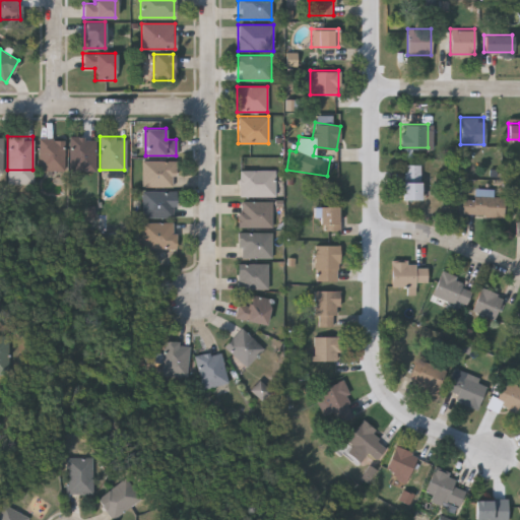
[(39,170),(39,137),(62,137),(62,170),(39,170)]
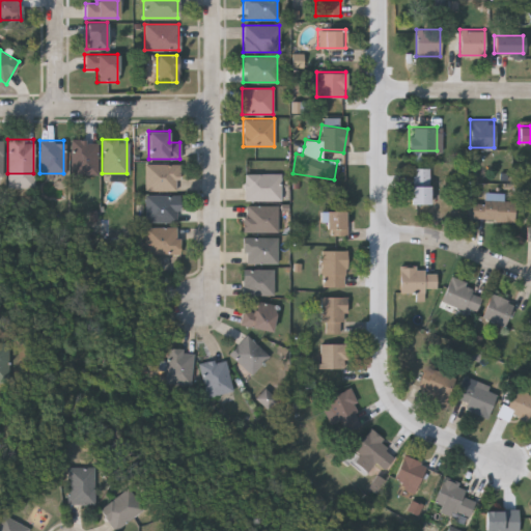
[(71,140),(95,140),(95,173),(71,173),(71,140)]
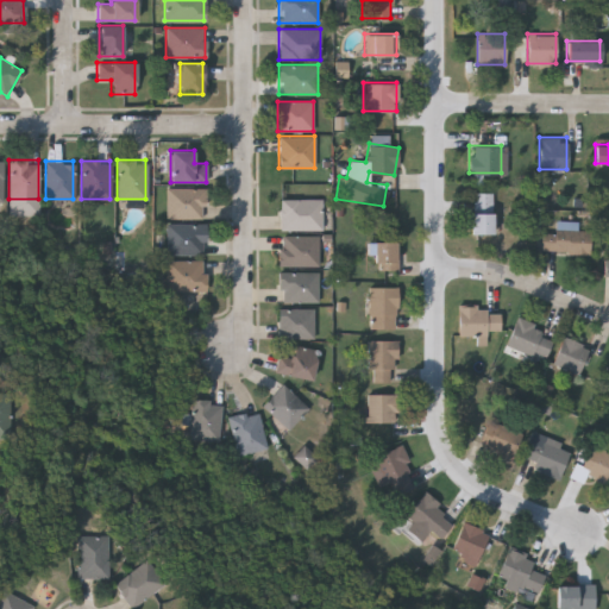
[(165,188),(205,188),(205,218),(165,218),(165,188)]
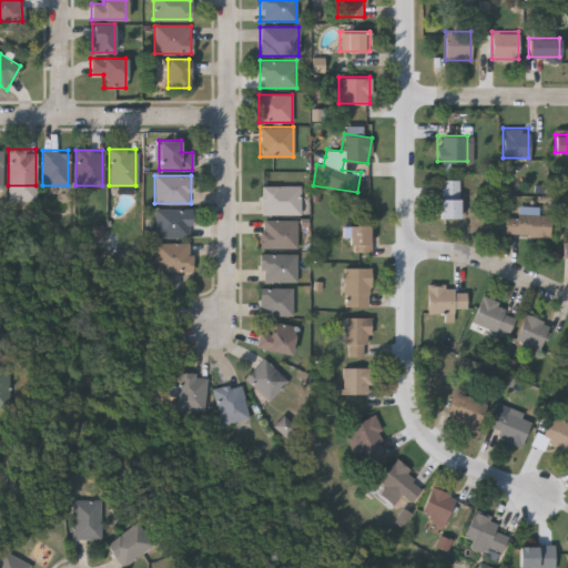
[(458,179),(458,216),(438,216),(438,179),(458,179)]
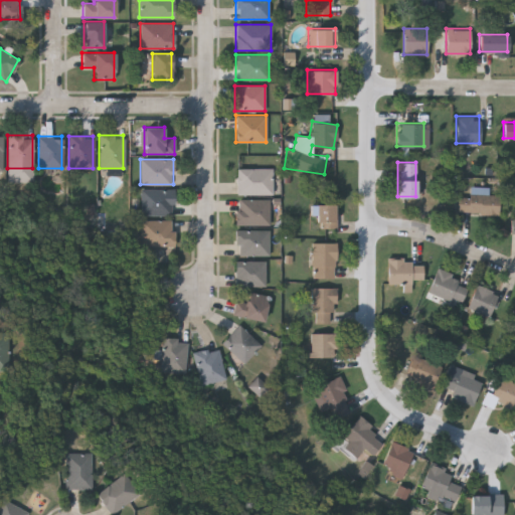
[(235,193),(235,168),(272,168),(272,193),(235,193)]
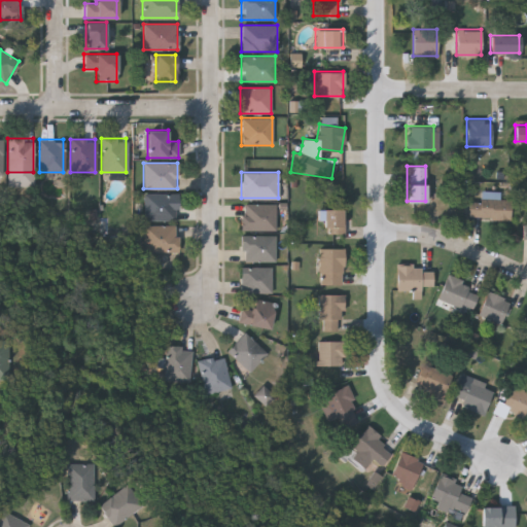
[(176,194),(176,220),(144,220),(144,194),(176,194)]
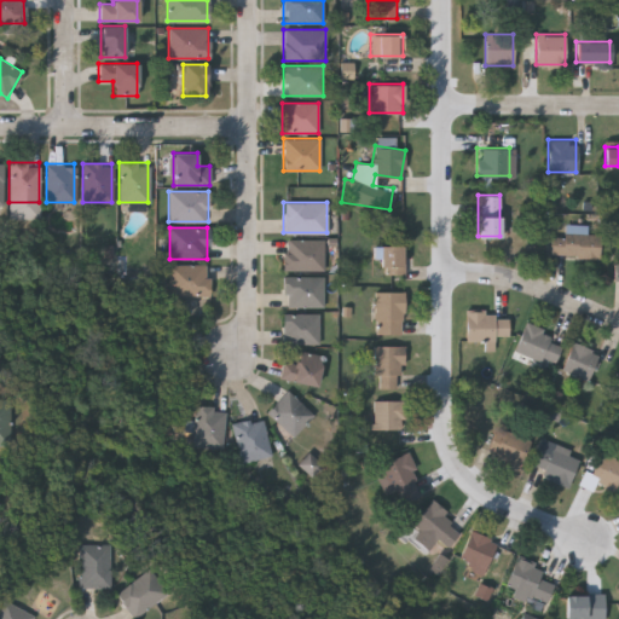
[(599,255),(549,255),(549,232),(599,233),(599,255)]
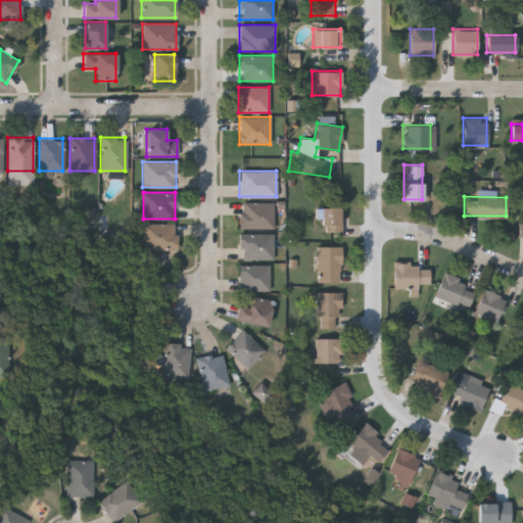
[(239,228),(239,202),(273,202),(273,228),(239,228)]
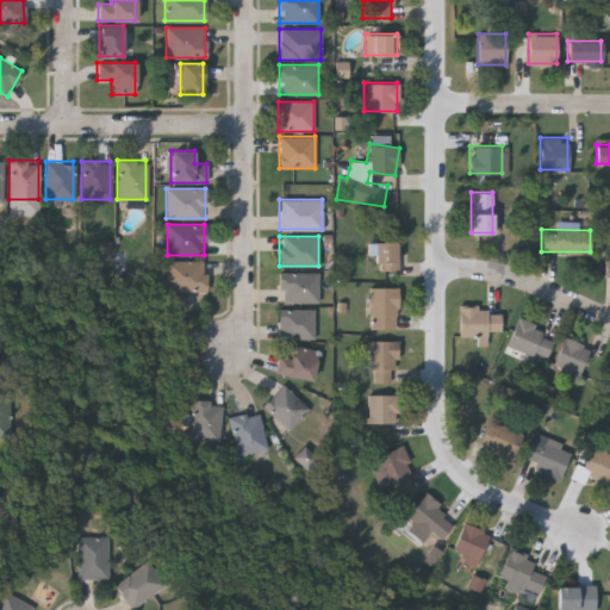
[(373,242),(397,242),(397,271),(373,271),(373,242)]
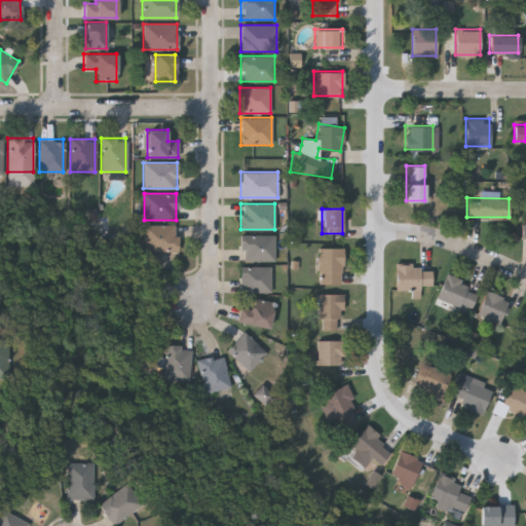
[(142,251),(142,225),(178,225),(178,251),(142,251)]
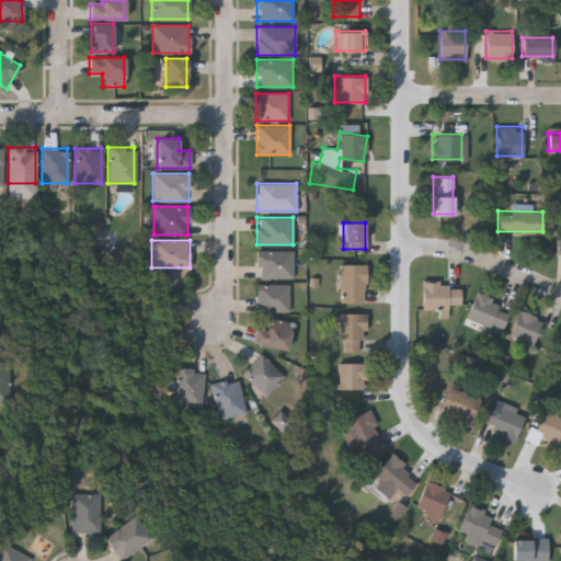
[(256,278),(256,250),(293,250),(293,278),(256,278)]
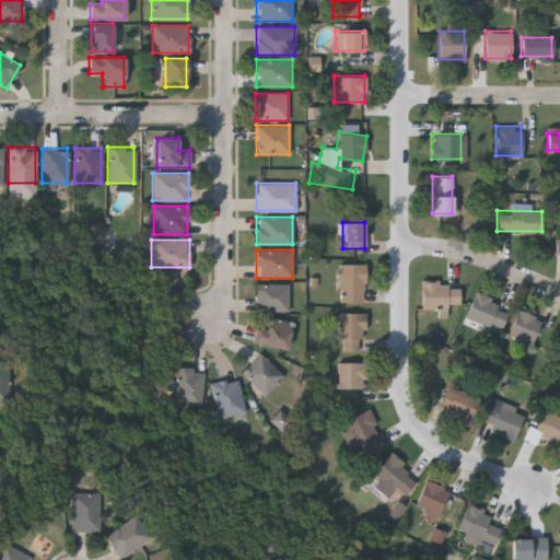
[(338,263),(364,263),(364,301),(338,301),(338,263)]
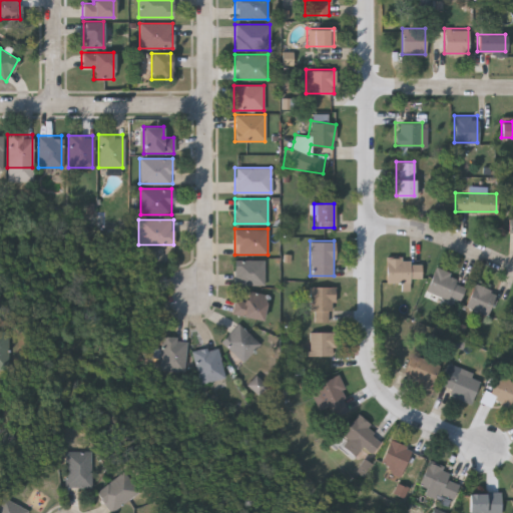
[(264,260),(264,284),(233,284),(233,260),(264,260)]
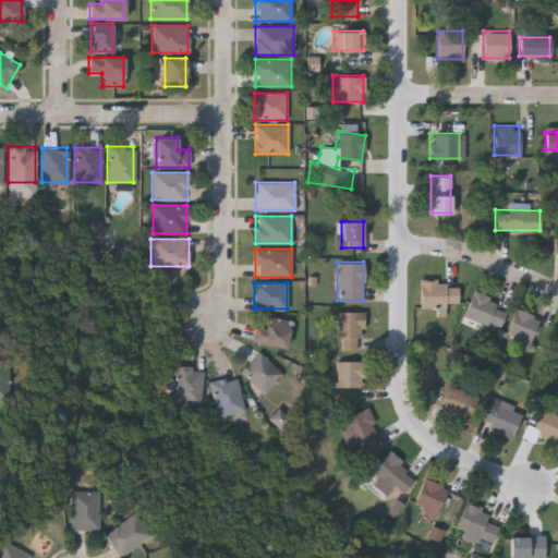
[(420,306),(420,282),(458,282),(458,306),(420,306)]
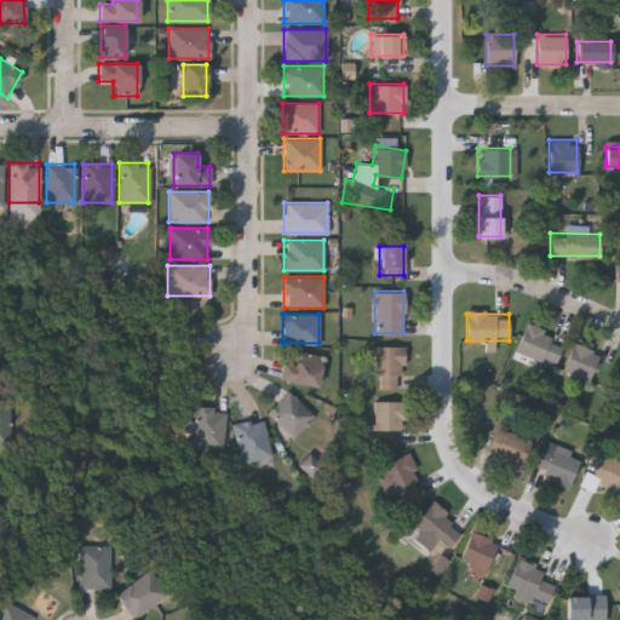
[(554,365),(515,350),(526,322),(552,333),(550,340),(561,345),(554,365)]
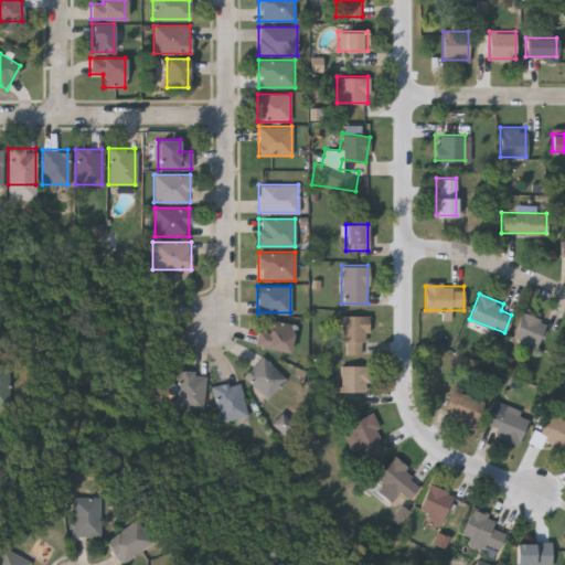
[(512,338),(521,312),(545,320),(536,345),(512,338)]
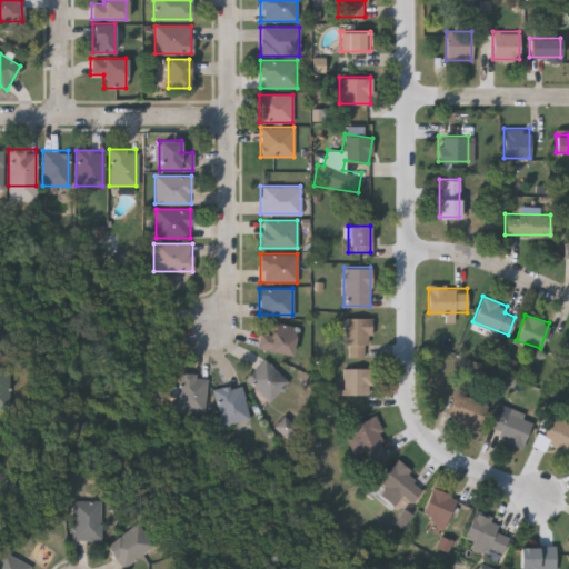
[(370,317),(370,343),(342,343),(342,317),(370,317)]
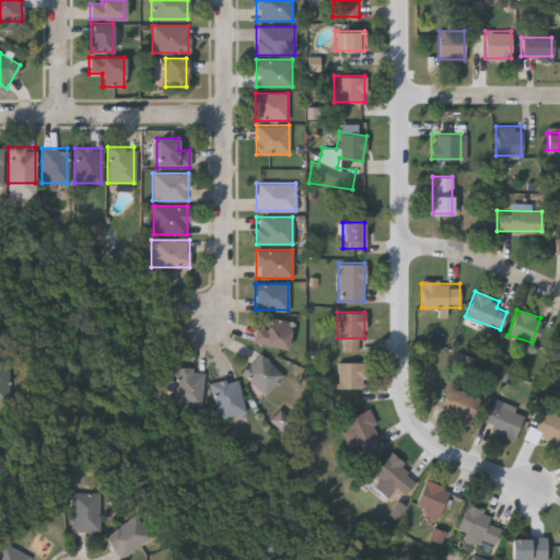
[(256,326),(268,328),(270,317),(291,322),(286,350),(252,343),(256,326)]
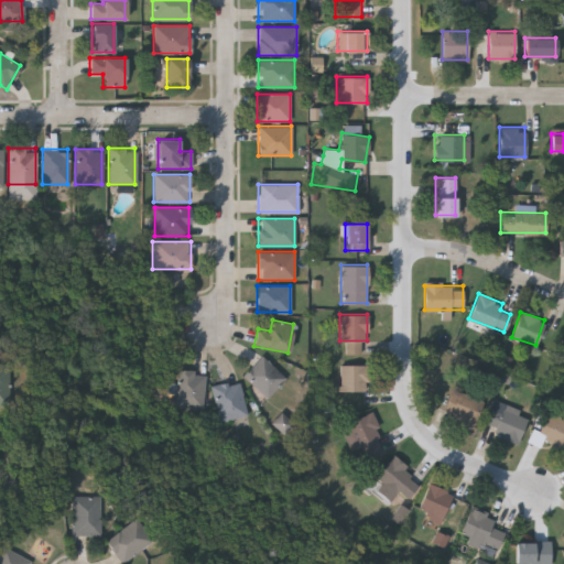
[(285,378),(266,398),(242,375),(261,356),(285,378)]
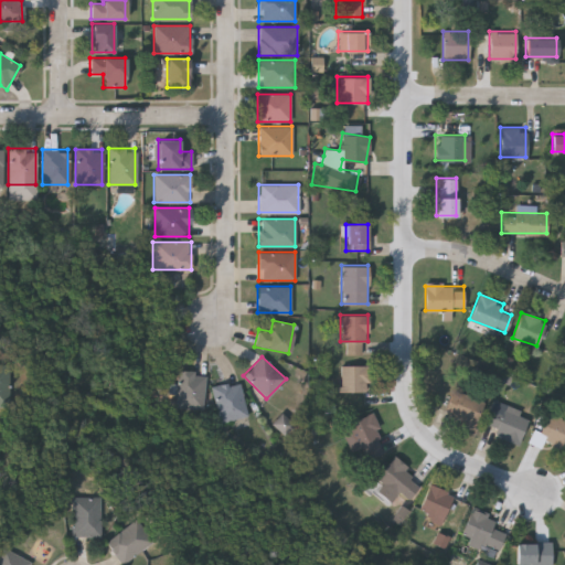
[(0,363),(9,363),(8,408),(0,408),(0,363)]
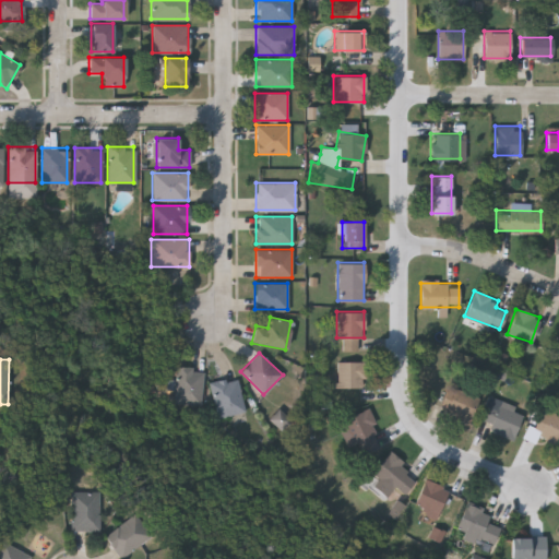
[(336,361),(364,361),(364,388),(336,388),(336,361)]
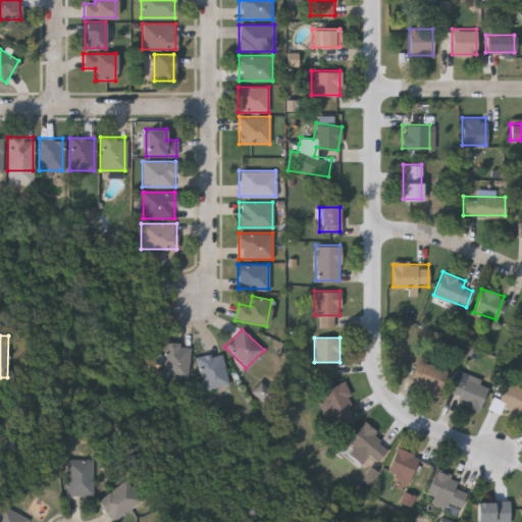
[(188,345),(188,377),(162,377),(163,344),(188,345)]
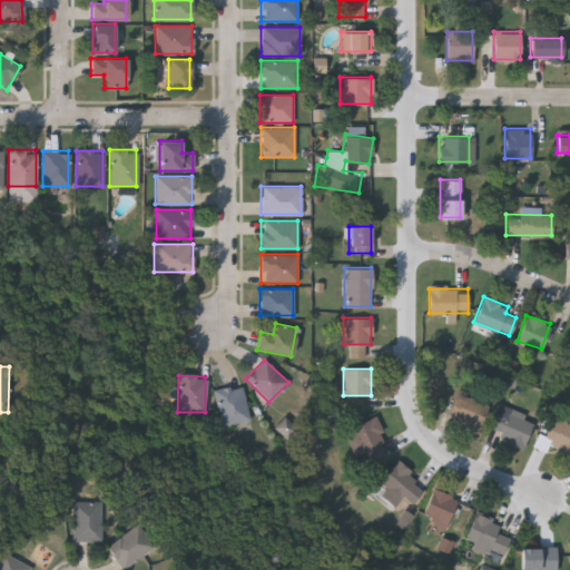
[(249,420),(222,426),(213,391),(241,384),(249,420)]
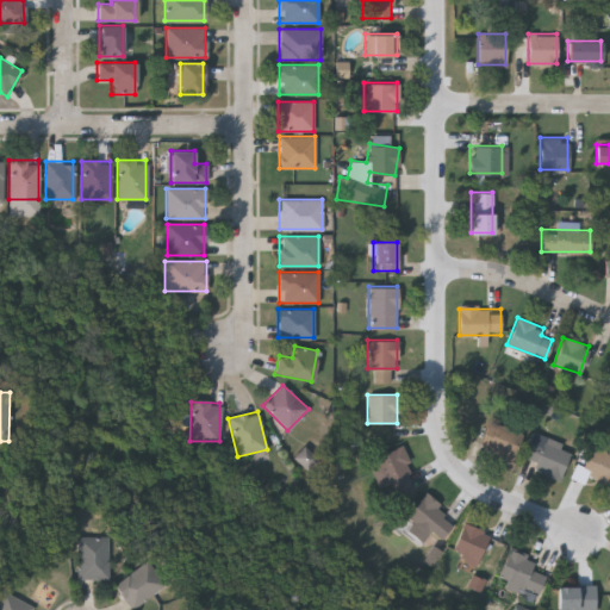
[(479,448),(491,421),(523,435),(511,462),(479,448)]
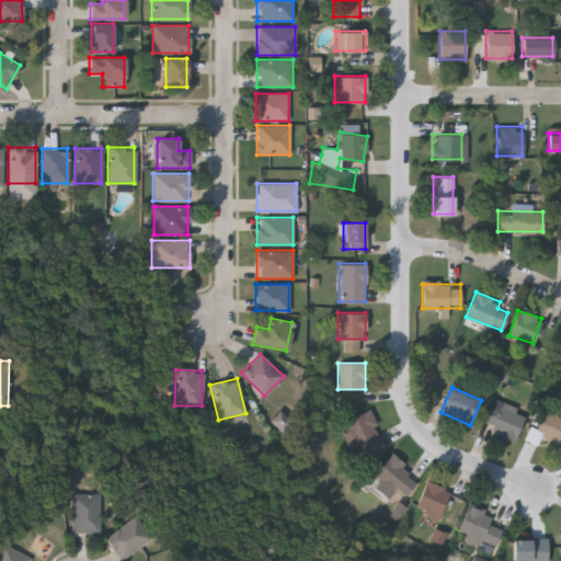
[(523,414),(515,442),(480,432),(487,404),(523,414)]
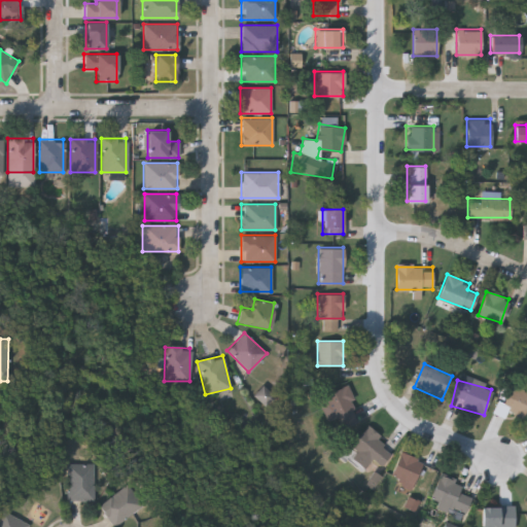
[(255,396),(268,408),(276,397),(264,386),(255,396)]
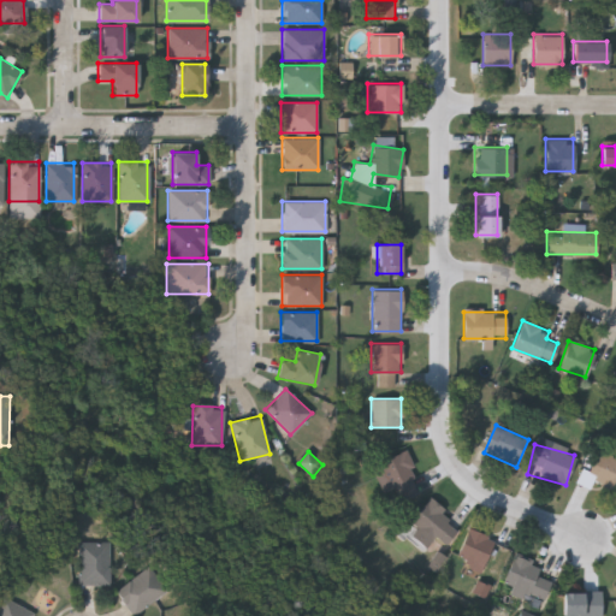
[(421,491),(391,507),(371,467),(401,451),(421,491)]
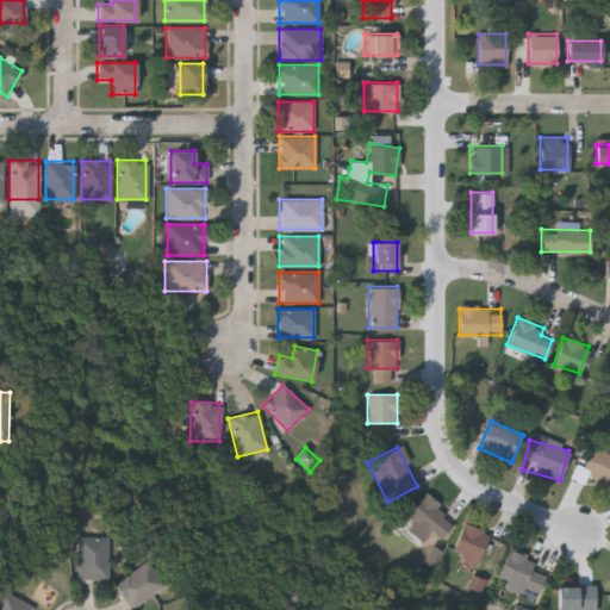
[(609,454),(609,486),(583,473),(596,447),(609,454)]
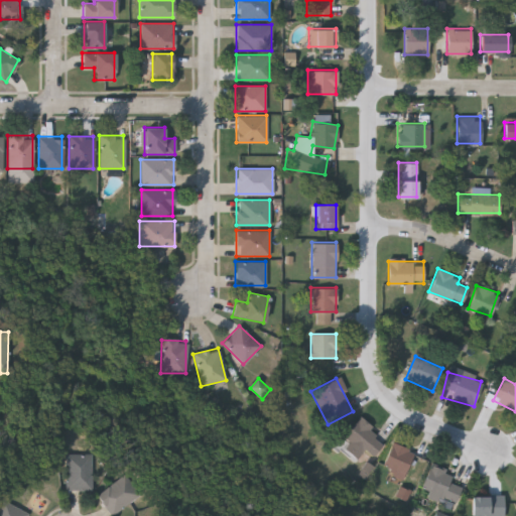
[(342,437),(357,418),(385,440),(372,457),(364,449),(356,459),(343,448),(348,441),(342,437)]
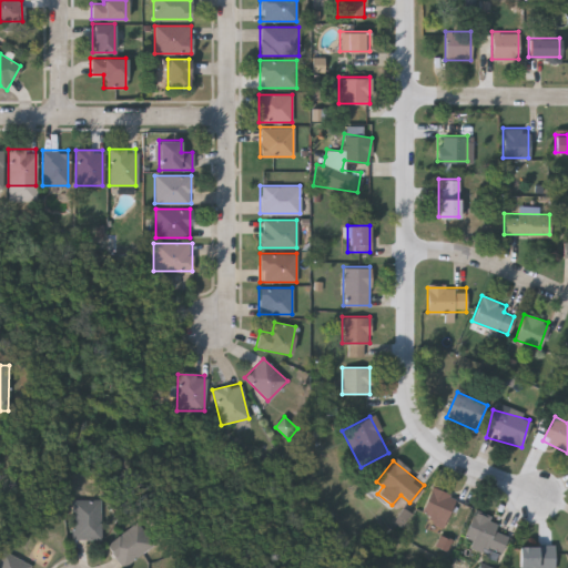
[(440,526),(418,514),(434,486),(456,499),(440,526)]
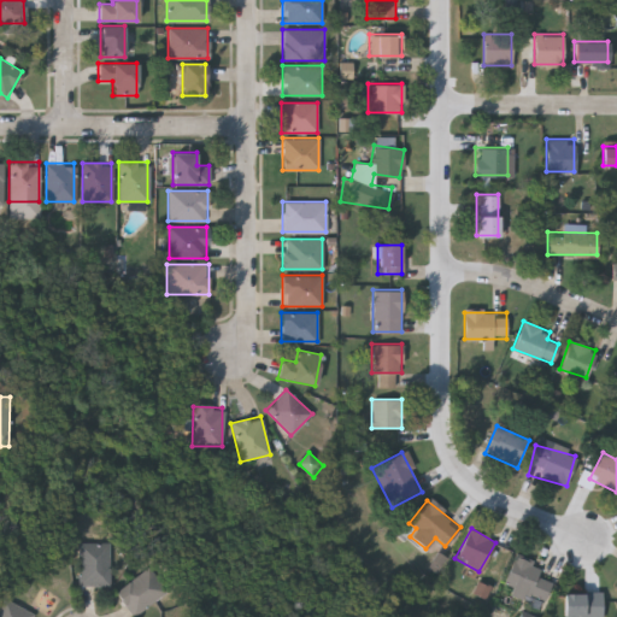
[(109,544),(109,586),(78,586),(78,544),(109,544)]
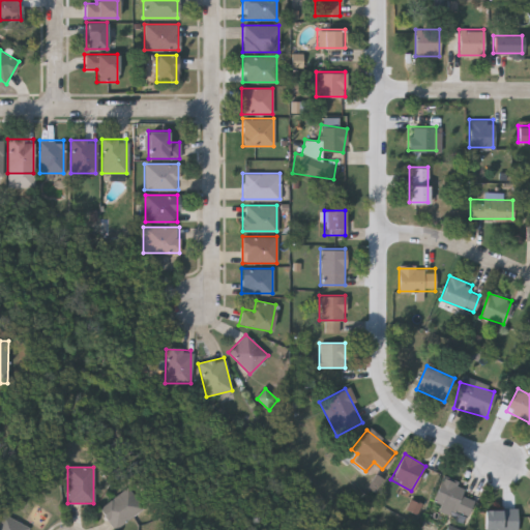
[(465,486),(462,495),(473,499),(466,518),(431,505),(441,477),(465,486)]
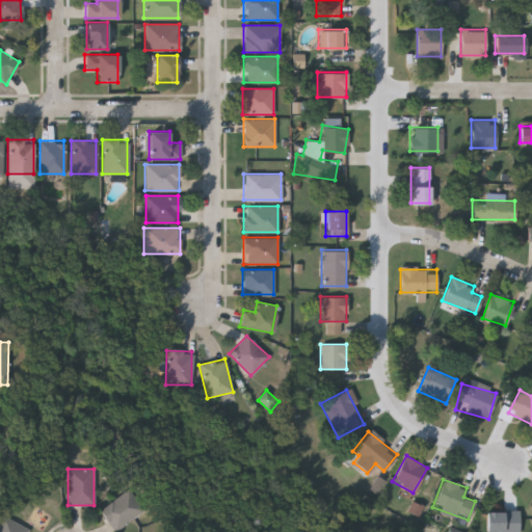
[(143,510),(114,531),(99,511),(128,489),(143,510)]
